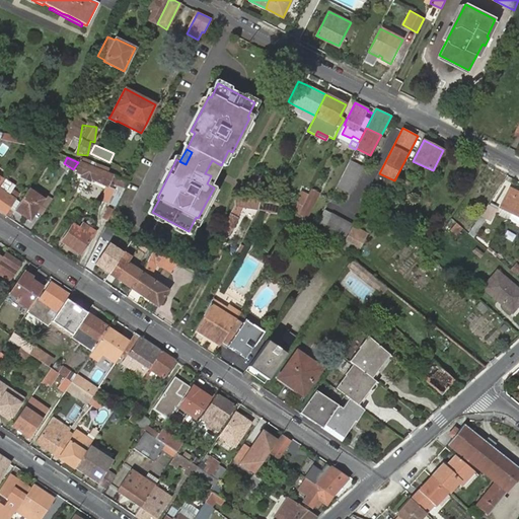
[(110,169),(81,157),(79,162),(78,162),(74,170),(83,173),(81,175),(90,179),(91,178),(107,186),(109,181),(114,174),(108,172),(110,169)]
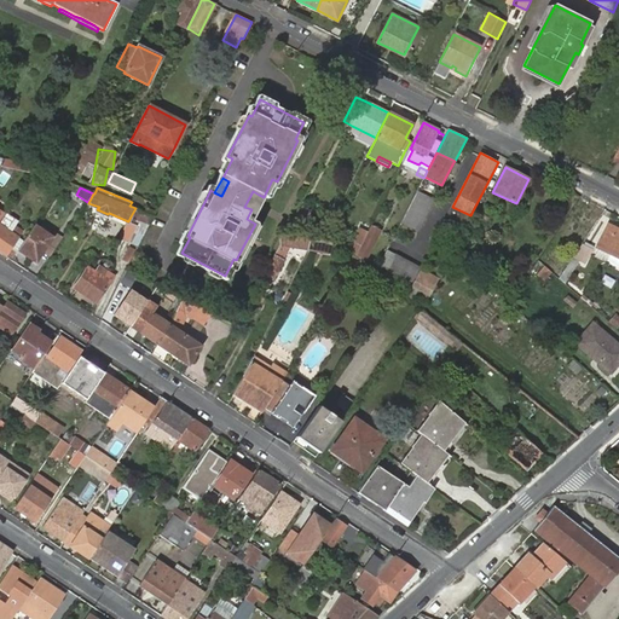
[(252,209),(259,195),(253,191),(244,207),(252,209)]
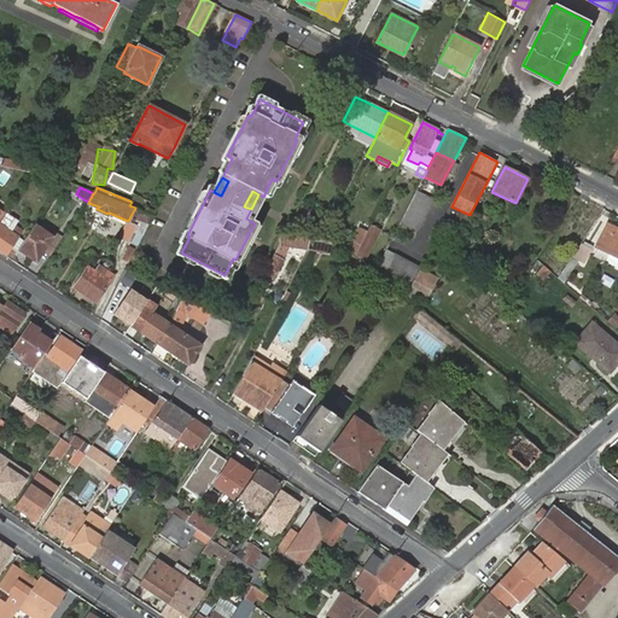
[(415,192),(401,221),(418,229),(432,200),(415,192)]
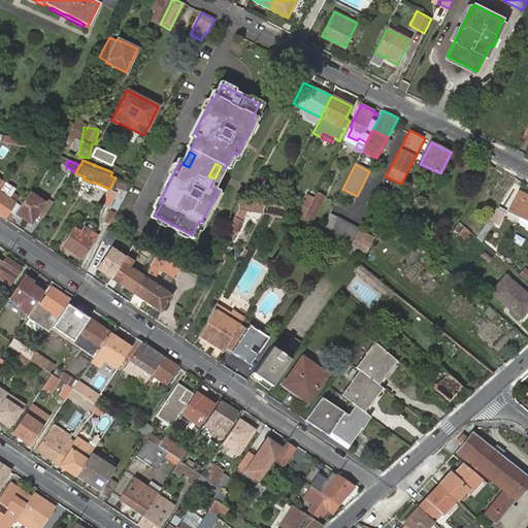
[(500,174),(493,169),(476,195),(493,205),(495,202),(498,204),(509,188),(506,185),(508,182),(499,176),(500,174)]
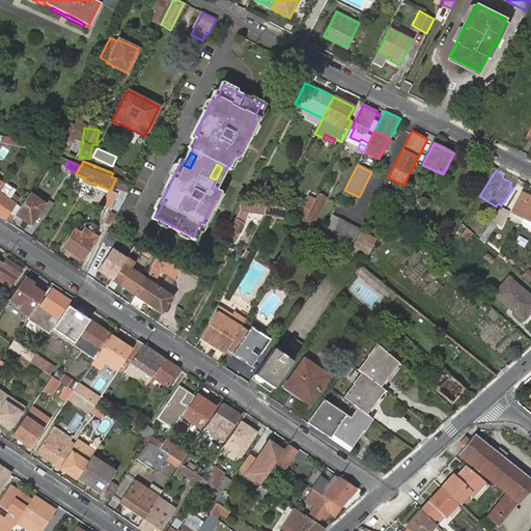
[(268,182),(259,177),(253,188),(262,192),(268,182)]
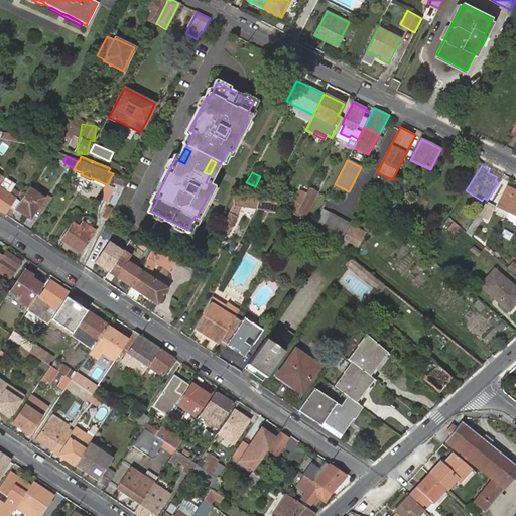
[(116,190),(121,194),(125,186),(114,181),(117,175),(113,173),(109,180),(113,182),(111,185),(115,187),(113,189),(116,190)]
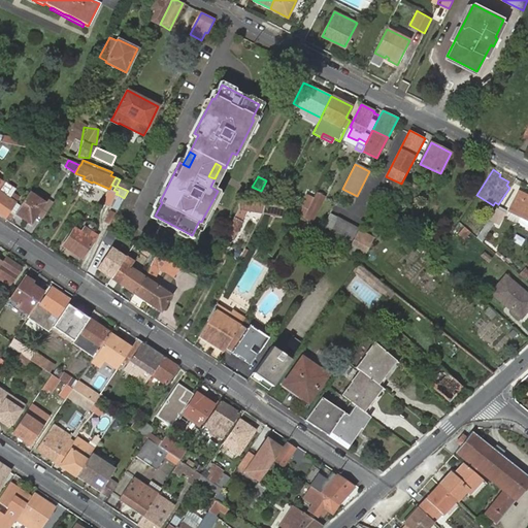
[(128,191),(131,185),(120,179),(117,186),(128,191)]
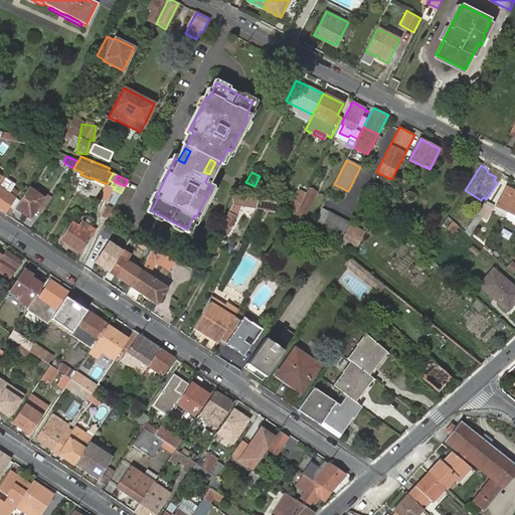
[(0,210),(5,213),(9,216),(15,207),(16,206),(11,204),(19,193),(12,188),(15,184),(5,178),(4,179),(2,182),(0,184),(0,210)]
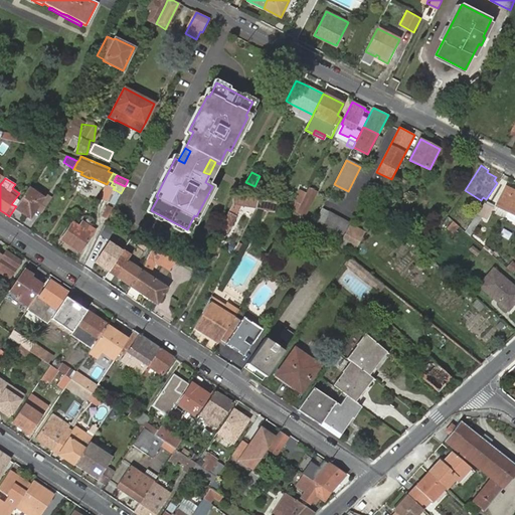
[(109,180),(107,184),(101,195),(100,197),(107,201),(113,189),(115,187),(111,185),(113,182),(109,180)]
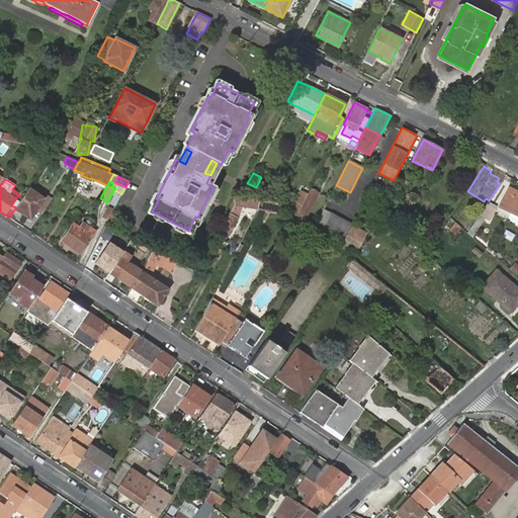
[(517,192),(510,188),(508,187),(508,188),(509,189),(500,207),(517,216),(517,192)]
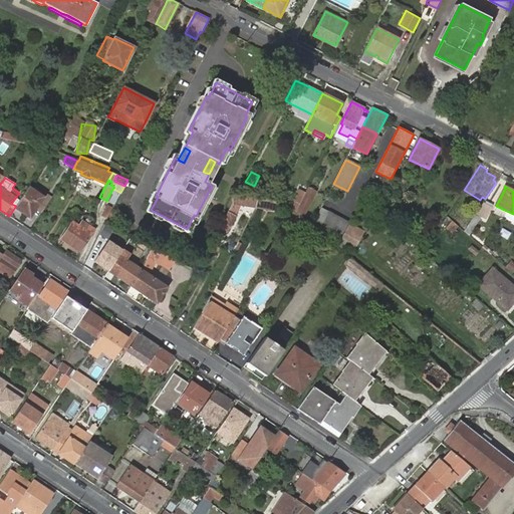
[(43,197),(28,188),(16,206),(15,207),(29,217),(35,209),(43,197)]
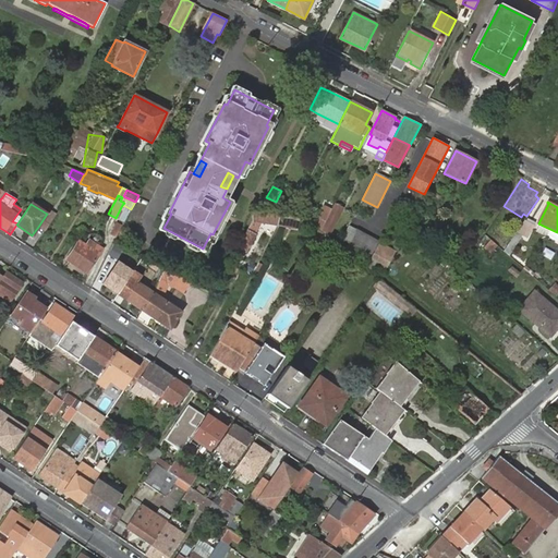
[(325,222),(323,227),(330,231),(334,226),(341,208),(334,205),(325,222)]
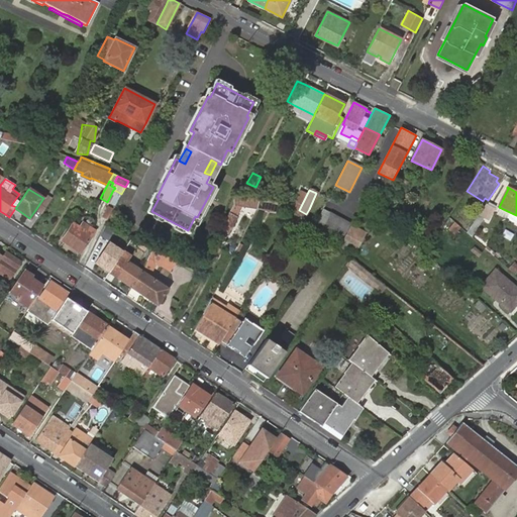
[(110,201),(116,204),(121,194),(116,191),(110,201)]
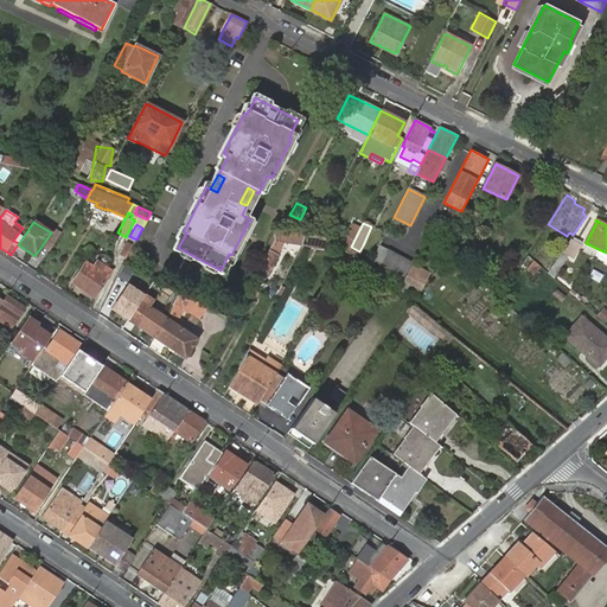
[(42,247),(49,251),(61,234),(53,229),(51,232),(42,247)]
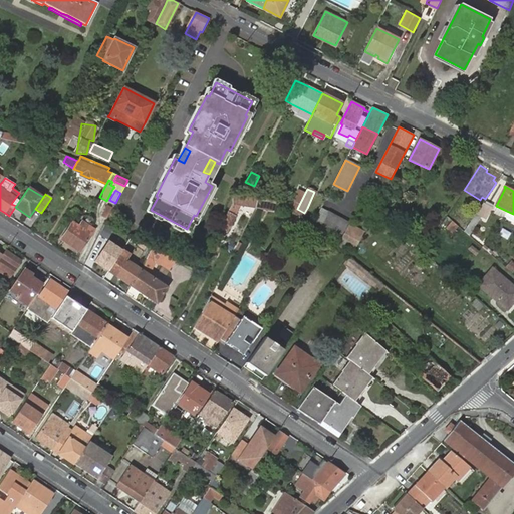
[(237,194),(234,194),(233,202),(232,204),(227,212),(222,223),(219,229),(226,233),(229,227),(235,216),(233,215),(236,207),(237,205),(255,208),(255,207),(257,197),(237,194)]
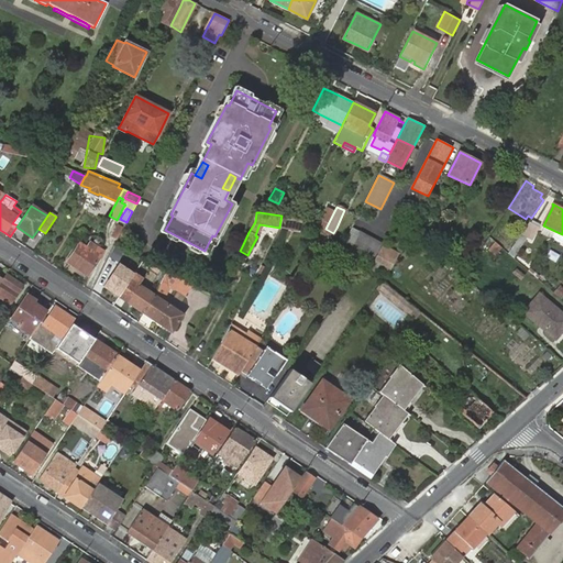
[(294,218),(282,216),(279,227),(304,231),(306,220),(294,218)]
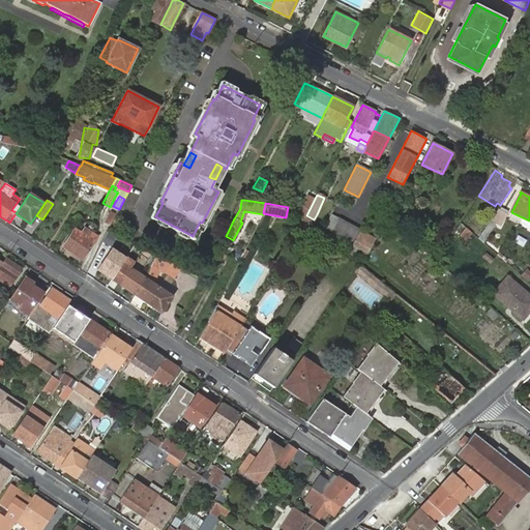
[(508,213),(498,209),(491,221),(501,226),(508,213)]
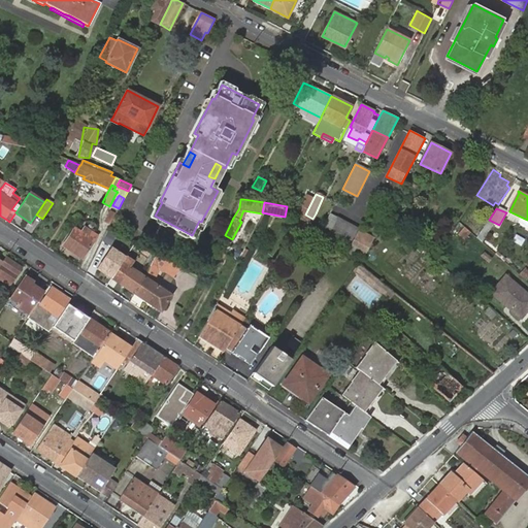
[(464,217),(459,222),(470,232),(476,237),(481,231),(464,217)]
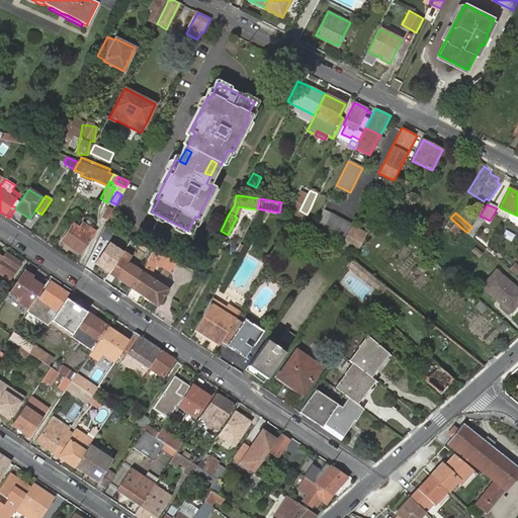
[(351,224),(331,213),(324,226),(344,237),(351,224)]
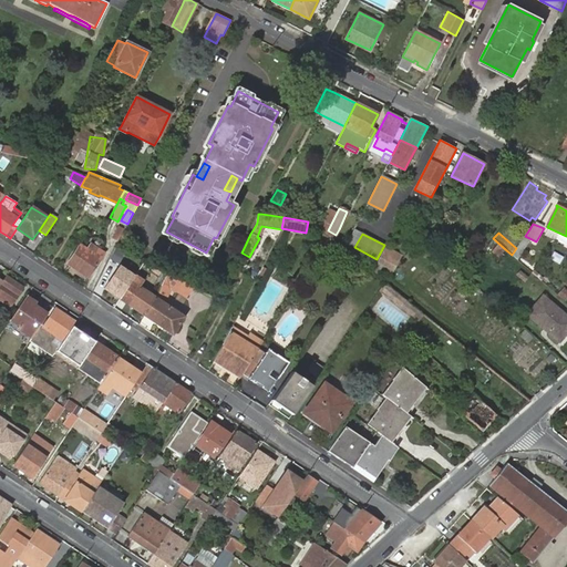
[(329,237),(316,257),(322,261),(334,243),(329,237)]
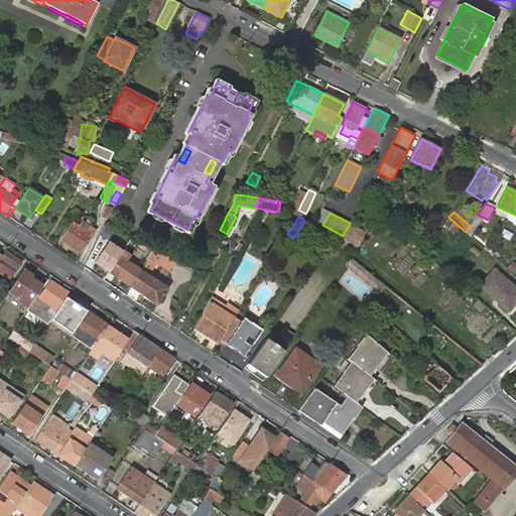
[(87,232),(90,227),(84,222),(80,228),(87,232)]
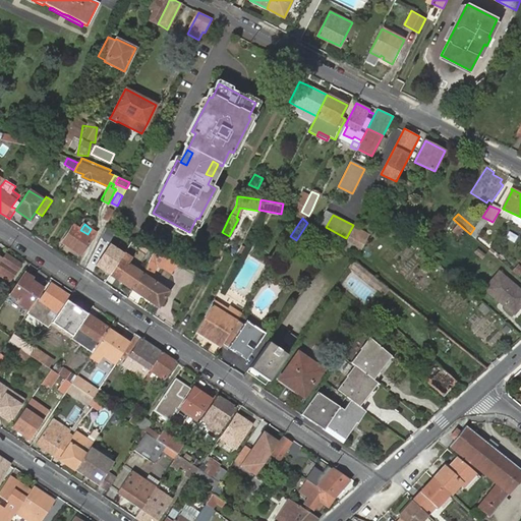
[(73,245),(82,251),(96,232),(91,229),(88,234),(80,230),(73,225),(62,242),(71,248),(73,245)]
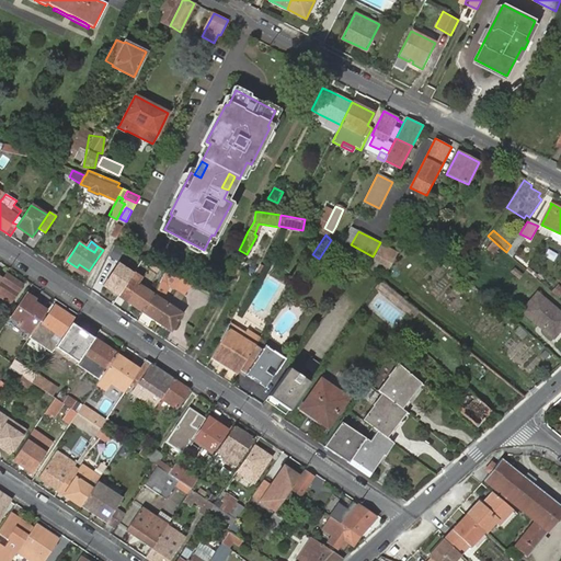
[(111,251),(109,255),(128,264),(133,254),(119,248),(114,245),(111,251)]
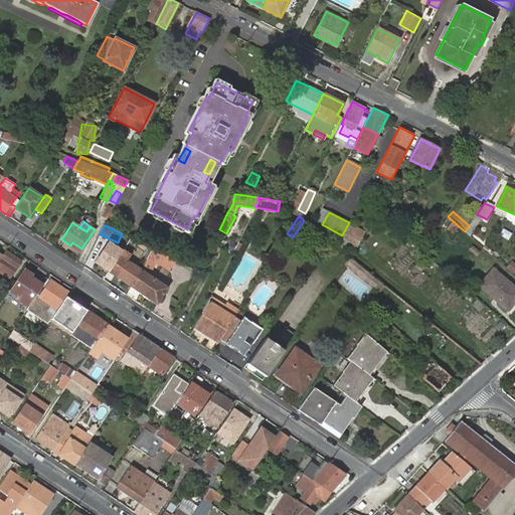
[(317,230),(312,227),(309,231),(314,235),(317,230)]
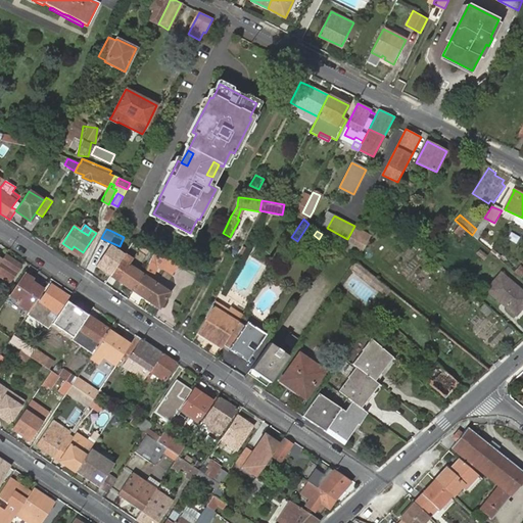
[(147,254),(150,250),(133,242),(131,246),(147,254)]
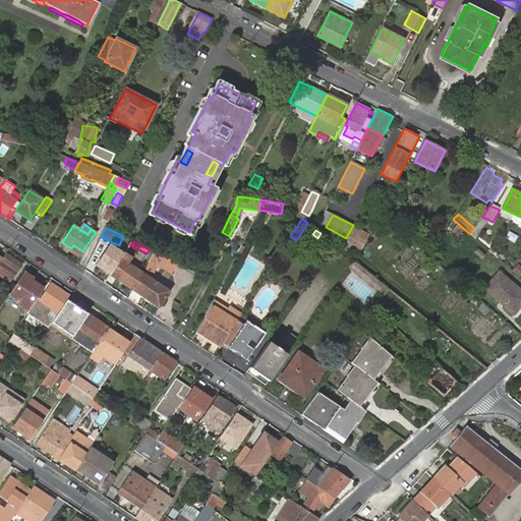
[(81,254),(82,251),(73,245),(71,248),(81,254)]
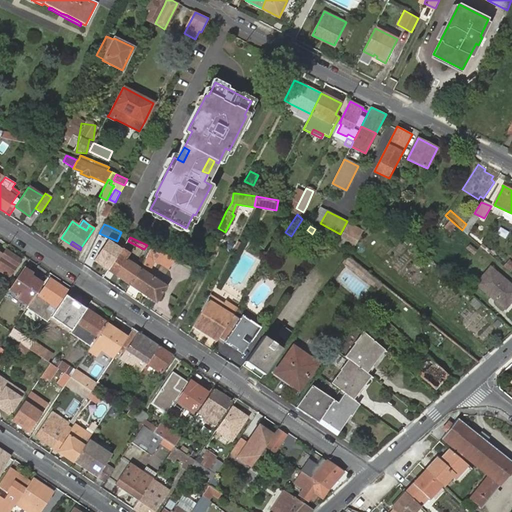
[(3,253),(1,255),(0,256),(0,271),(9,277),(21,259),(5,249),(3,253)]
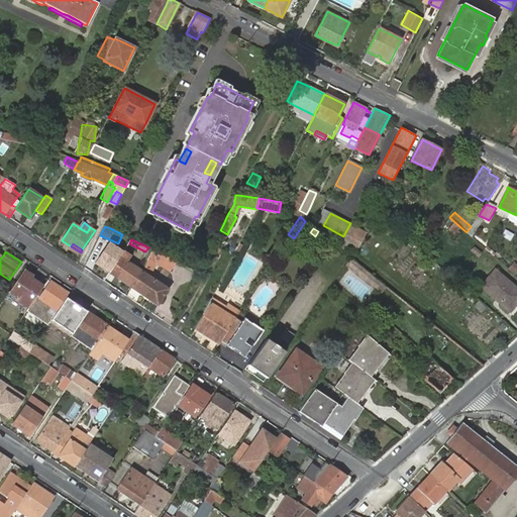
[(116,277),(131,287),(141,272),(126,262),(129,257),(122,252),(109,272),(116,277)]
